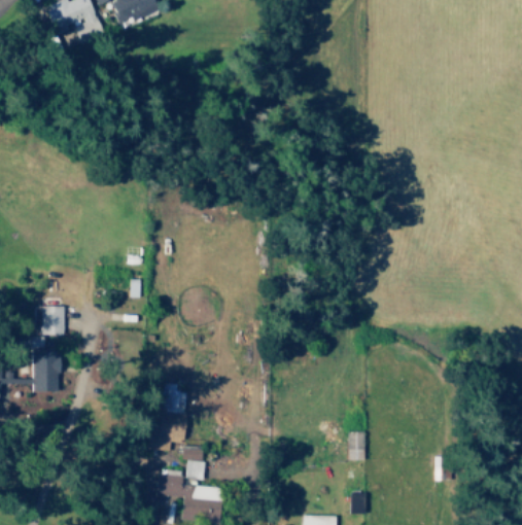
[(99,25),(90,0),(73,0),(69,2),(68,0),(47,7),(58,35),(68,31),(67,27),(84,20),(89,29),(99,25)]
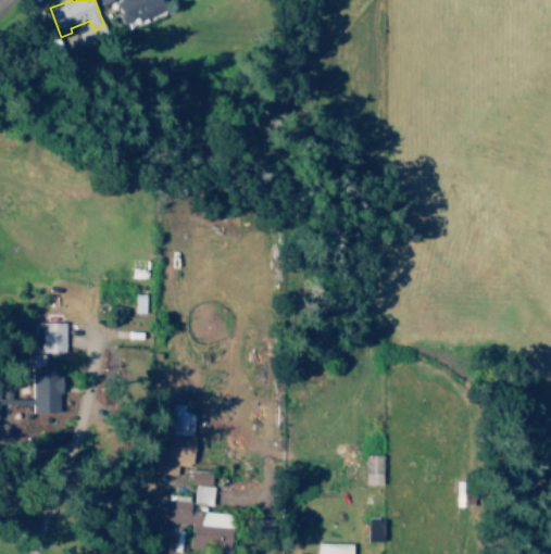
[(100,0),(103,7),(117,1),(127,25),(139,20),(140,23),(167,11),(162,0),(100,0)]
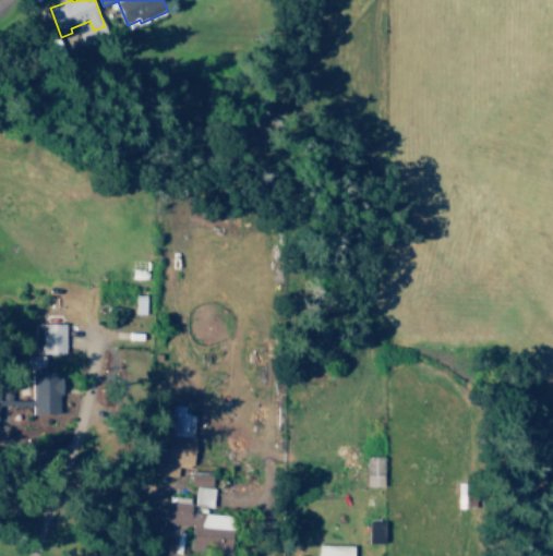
[(148,316),(148,297),(139,297),(137,315),(148,316)]
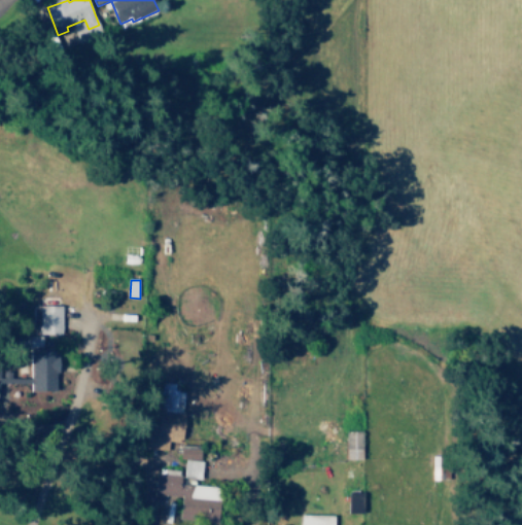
[(64,335),(65,307),(41,307),(41,335),(64,335)]
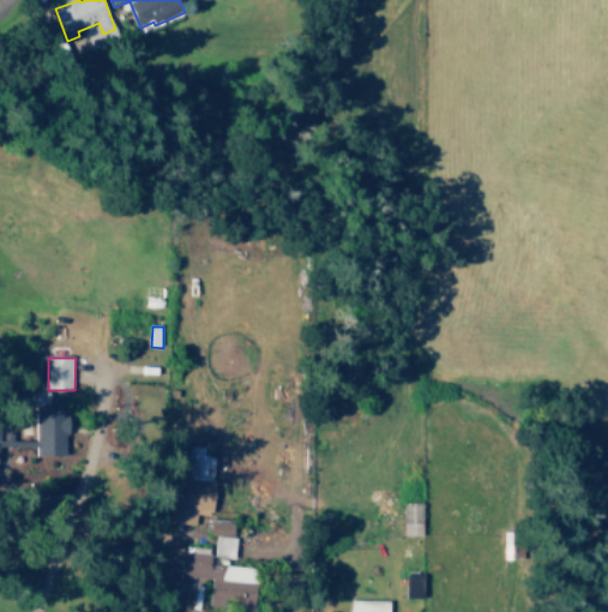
[(70,457),(68,408),(37,409),(38,457),(70,457)]
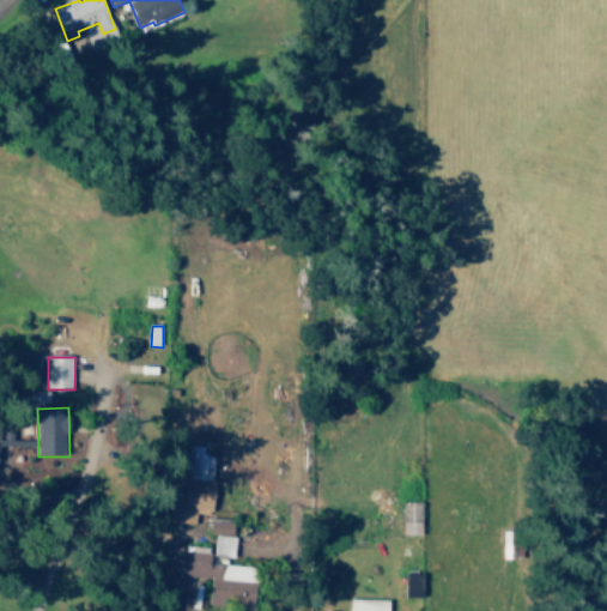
[(207,448),(192,448),(192,479),(216,479),(216,457),(207,457),(207,448)]
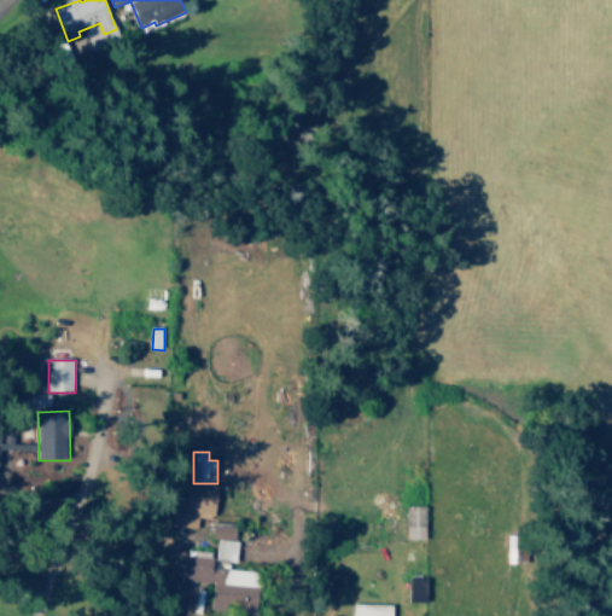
[(219,561),(238,562),(240,527),(215,526),(215,540),(220,540),(219,561)]
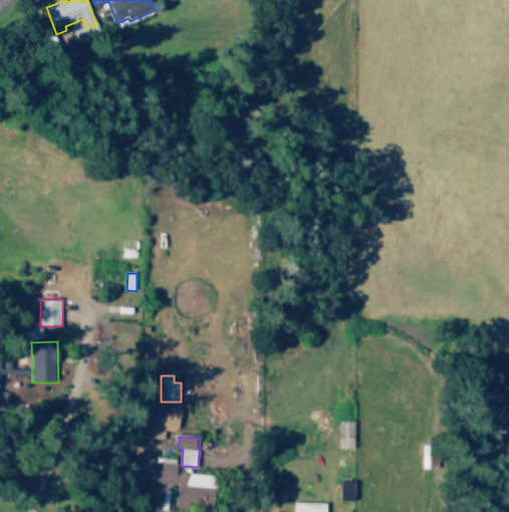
[(215,511),(219,476),(179,472),(180,465),(155,463),(153,483),(180,485),(178,508),(215,511)]
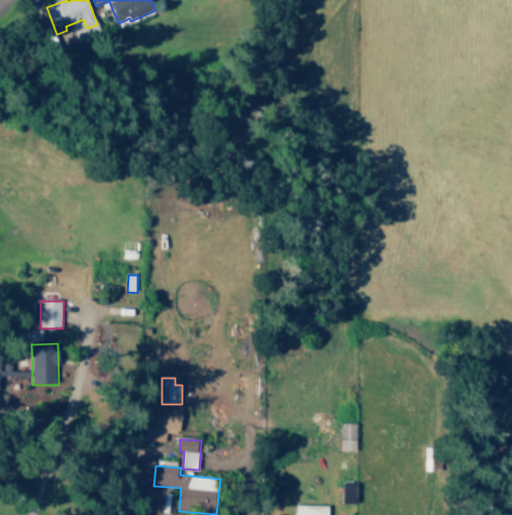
[(329,514),(330,506),(298,505),(298,514),(329,514)]
